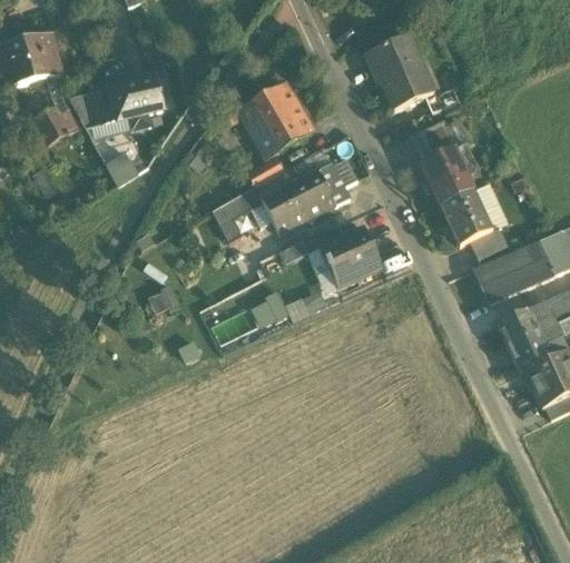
[(0,45),(0,62),(7,87),(46,76),(57,73),(62,71),(51,31),(0,45)]
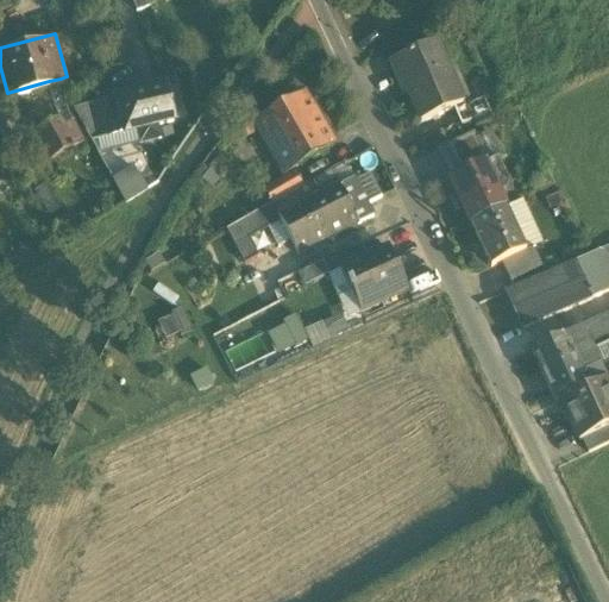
[(405,80),(420,117),(453,104),(462,100),(434,38),(394,56),(389,57),(400,82),(405,80)]
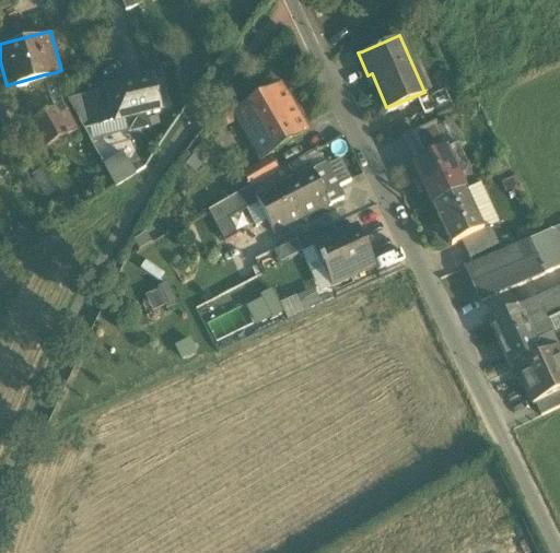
[(63,97),(56,72),(45,74),(51,99),(54,104),(57,110),(68,105),(63,97)]
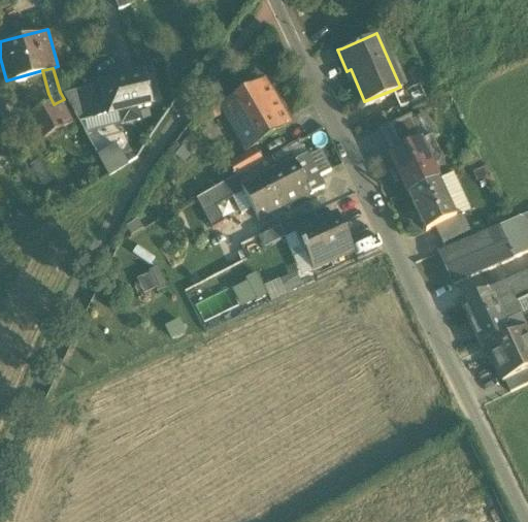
[(119,108),(122,120),(139,116),(136,104),(151,101),(150,99),(143,73),(142,70),(86,84),(94,115),(119,108)]
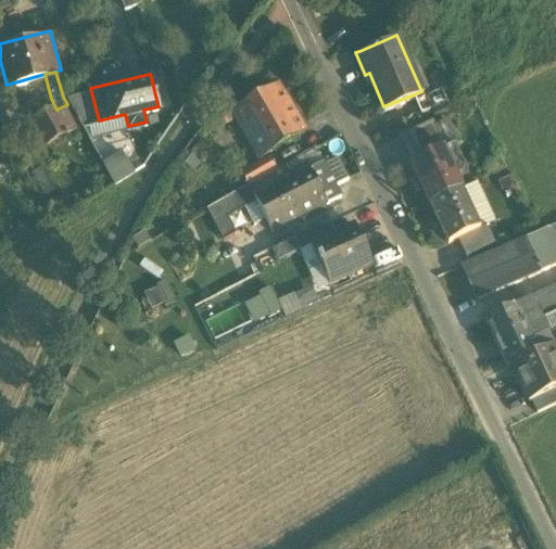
[(151,77),(158,104),(169,101),(163,74),(151,77)]
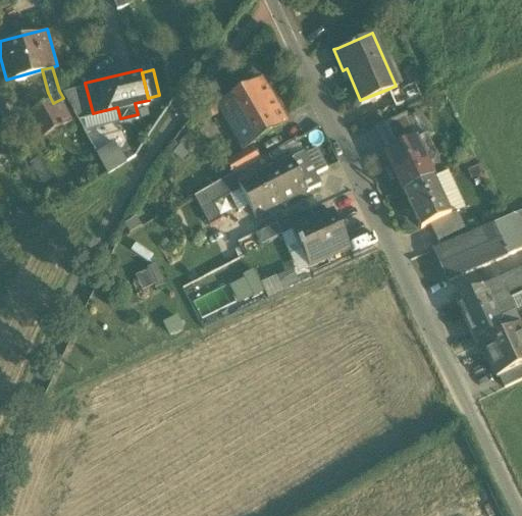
[(219,103),(244,145),(285,119),(269,92),(261,78),(219,103)]
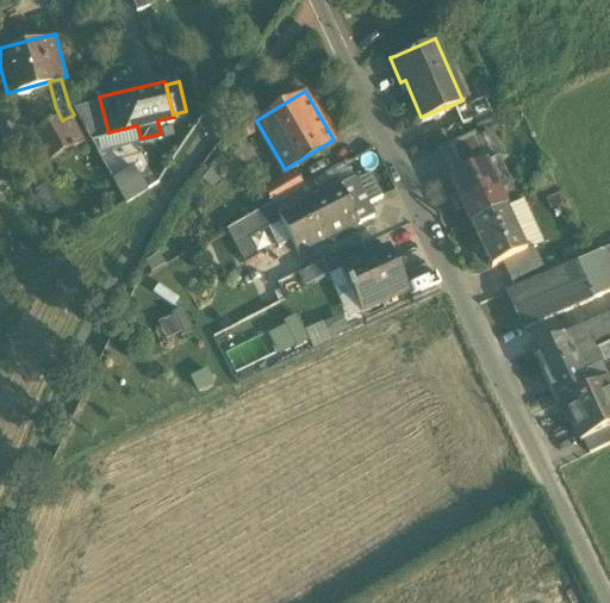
[(454,104),(461,120),(492,110),(485,91),(462,100),(454,104)]
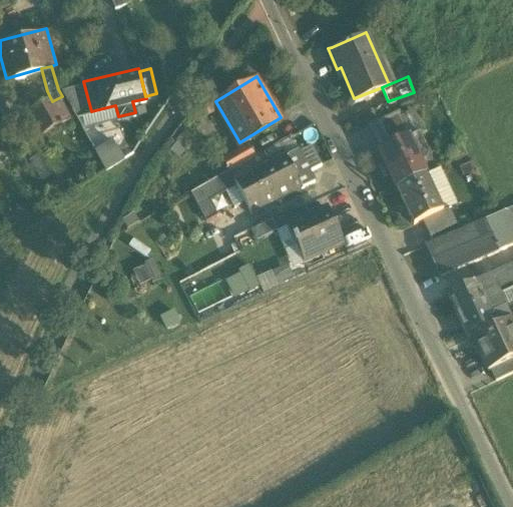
[(73,84),(81,114),(91,111),(83,81),(73,84)]
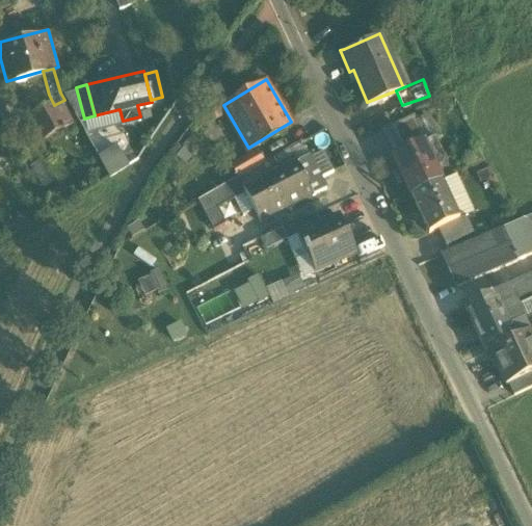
[(80,120),(84,119),(76,87),(64,89),(80,120)]
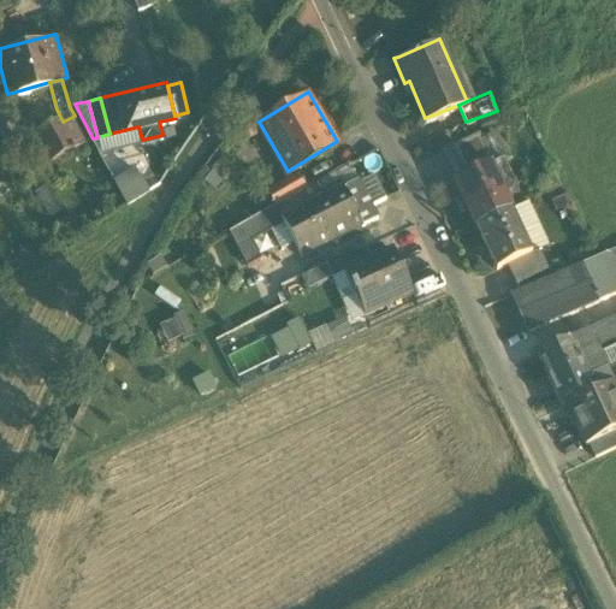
[(0,148),(1,152),(19,141),(0,111),(0,148)]
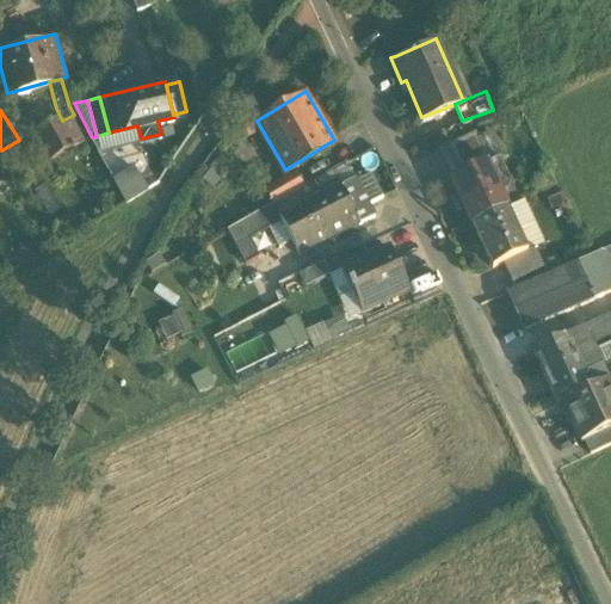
[(36,125),(51,155),(74,142),(62,121),(59,113),(36,125)]
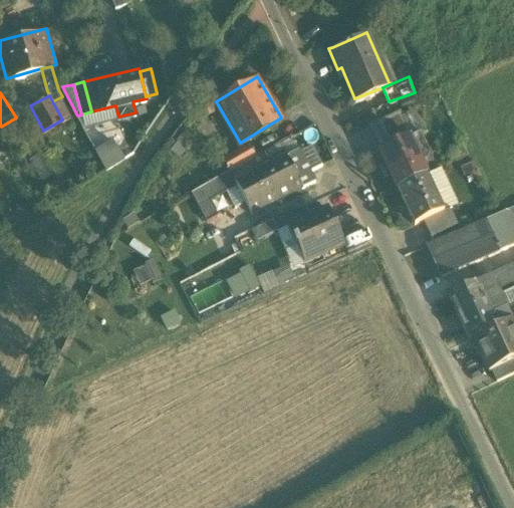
[(203,101),(206,107),(216,101),(213,95),(203,101)]
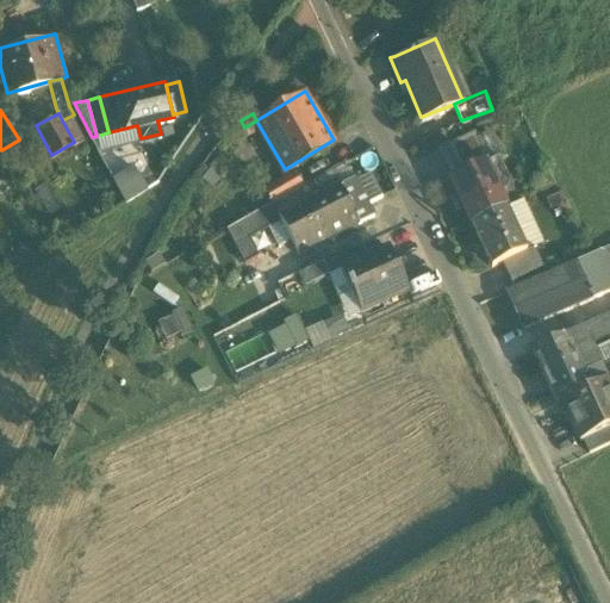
[(86,136),(74,114),(62,120),(74,142),(86,136)]
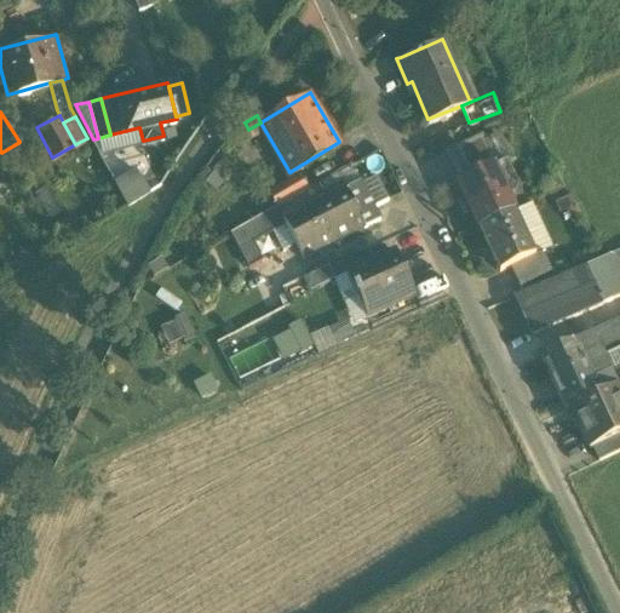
[(110,135),(98,138),(101,152),(143,141),(139,127),(110,135)]
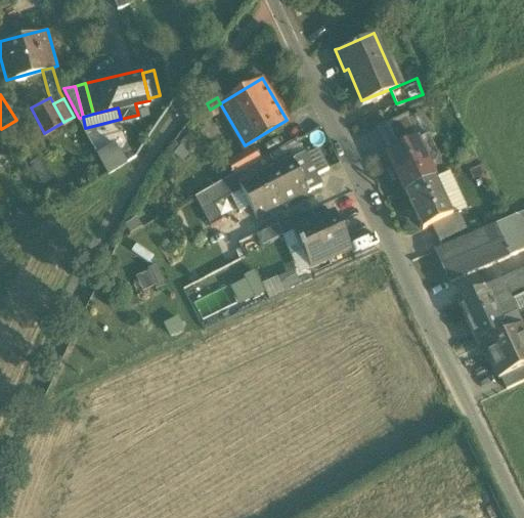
[(384,121),(396,146),(418,137),(420,136),(410,115),(407,110),(384,121)]
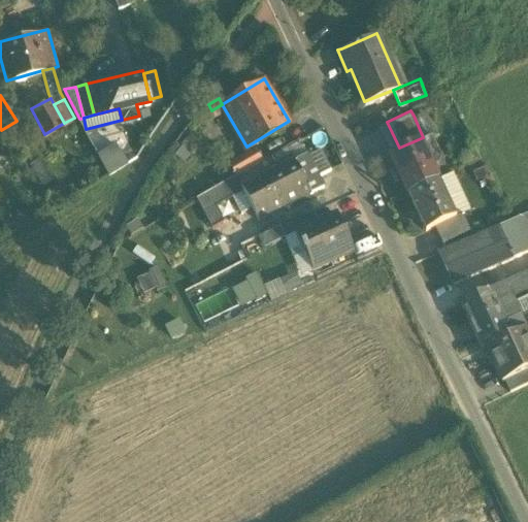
[(423,137),(431,133),(435,131),(425,110),(414,116),(423,137)]
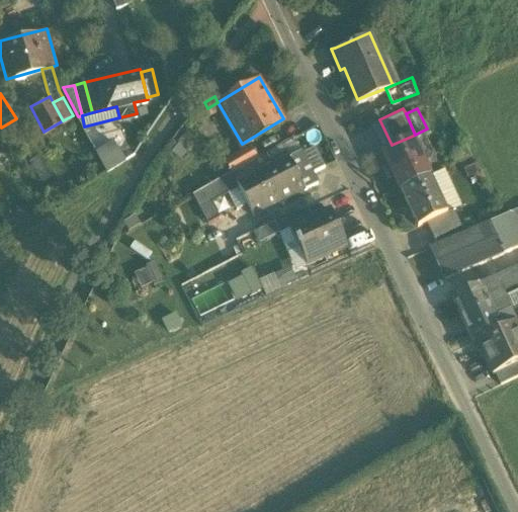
[(372,122),(384,149),(392,145),(379,119),(372,122)]
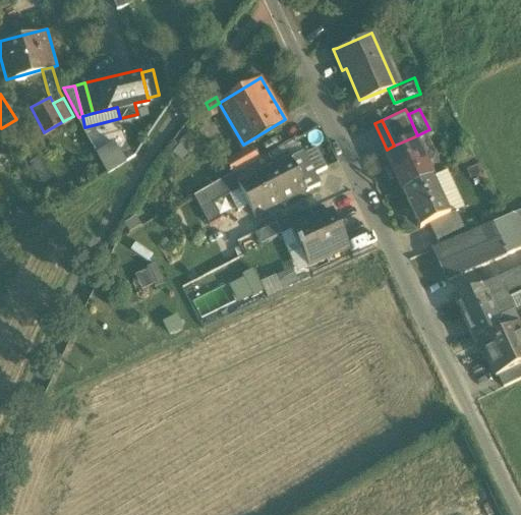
[(417,135),(415,136),(427,162),(432,159),(435,153),(425,131),(417,135)]
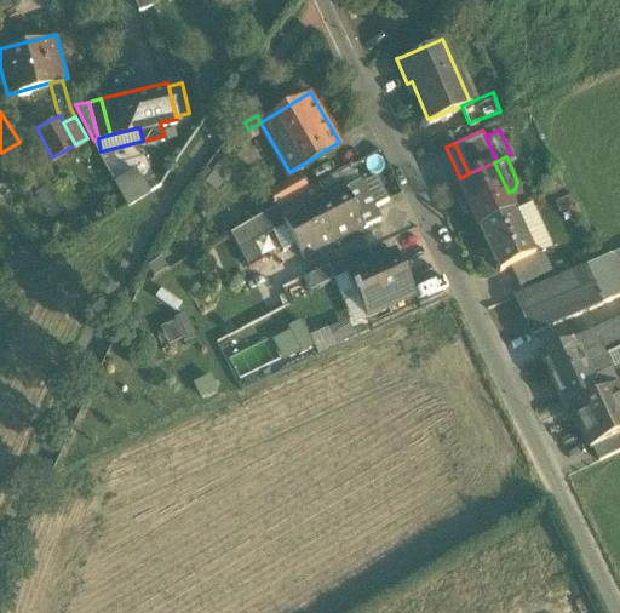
[(344,185),(360,177),(351,160),(316,179),(322,189),(342,179),(344,185)]
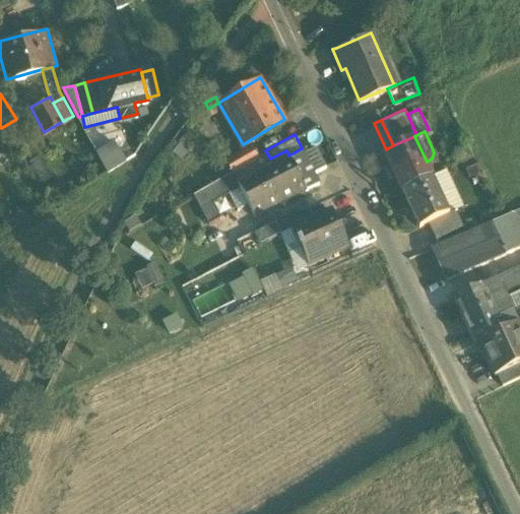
[(432,173),(427,162),(414,136),(393,145),(386,149),(383,150),(401,187),(431,174),(432,173)]
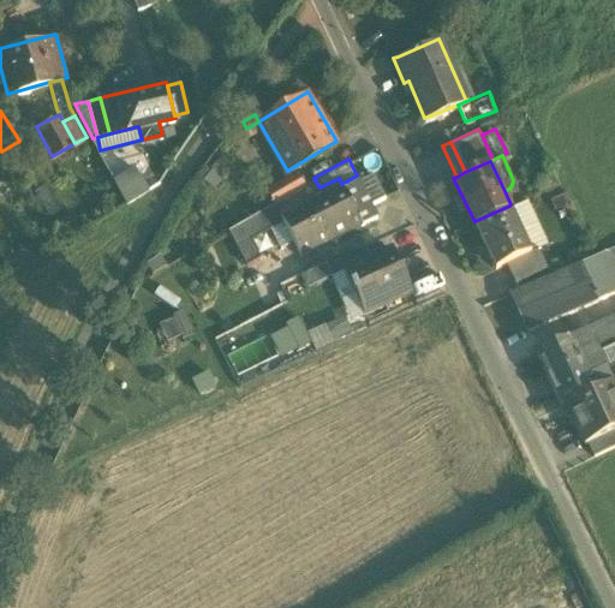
[(113,176),(126,201),(148,186),(133,162),(113,176)]
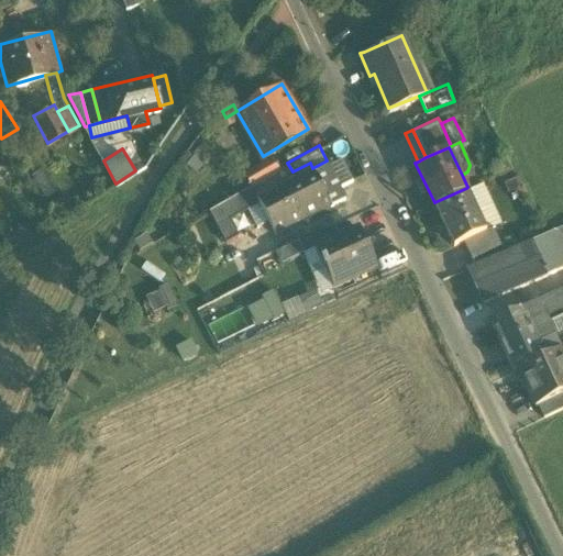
[(245,170),(252,184),(278,168),(272,155),(245,170)]
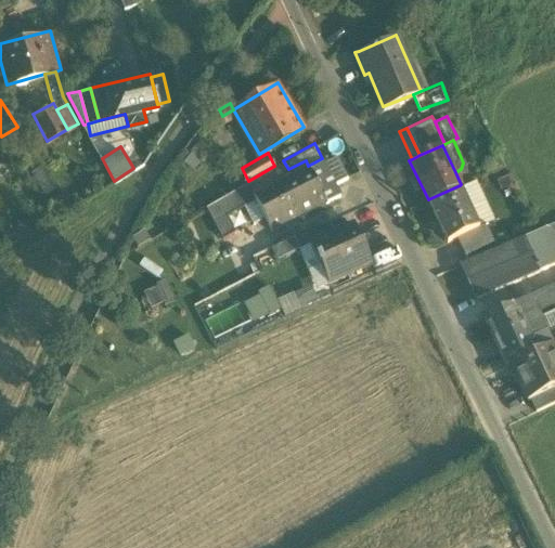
[(337,153),(323,160),(335,182),(349,174),(337,153)]
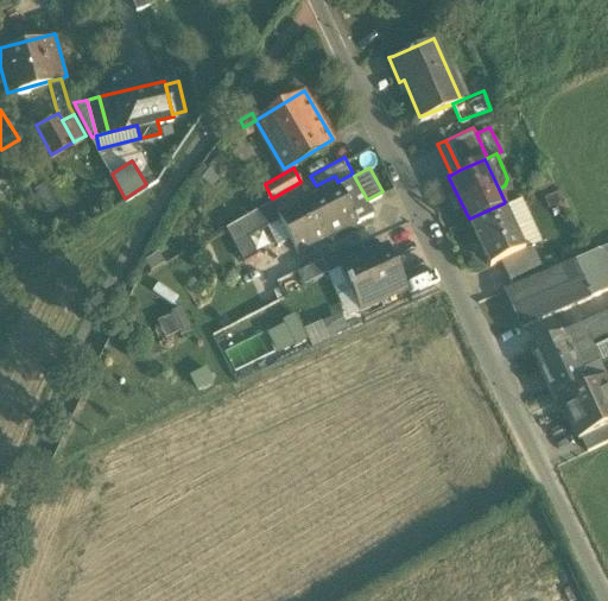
[(353,174),(337,182),(309,197),(328,234),(373,212),(367,200),(354,176),(353,174)]
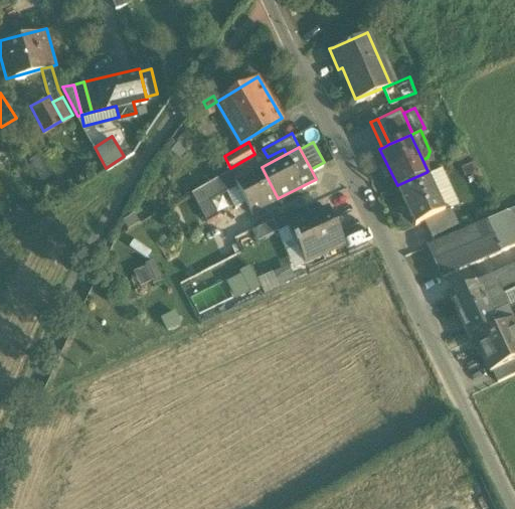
[(254,154),(259,162),(268,157),(263,149),(254,154)]
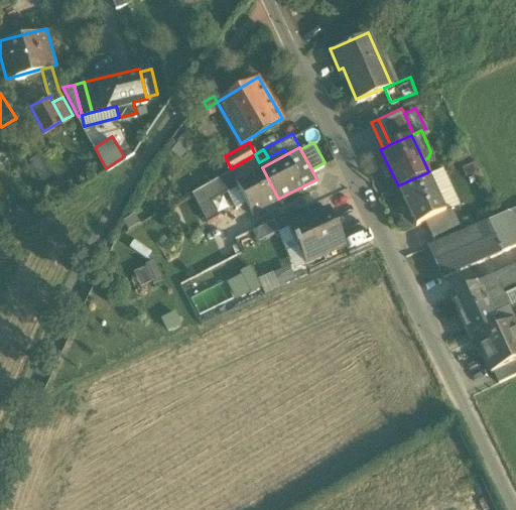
[(259,162),(262,167),(286,154),(284,149),(268,157),(259,162)]
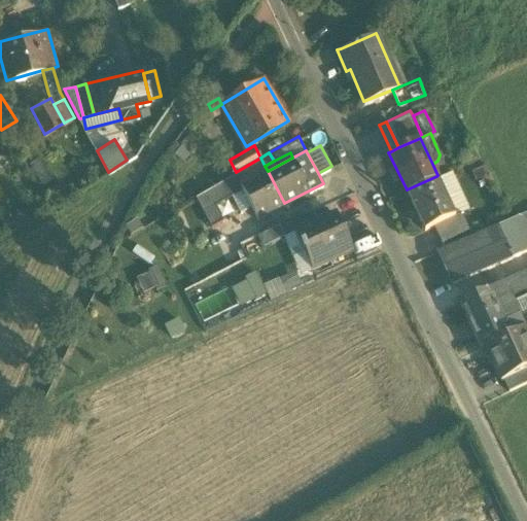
[(53,176),(38,153),(29,160),(43,182),(53,176)]
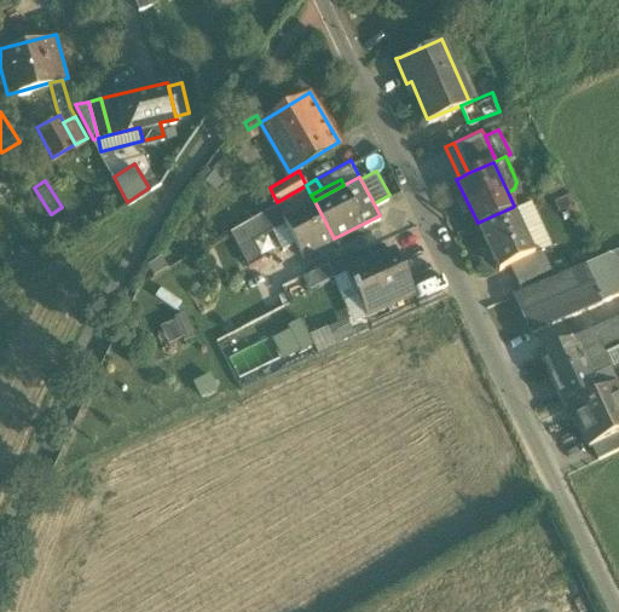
[(559,208),(573,201),(566,185),(551,192),(559,208)]
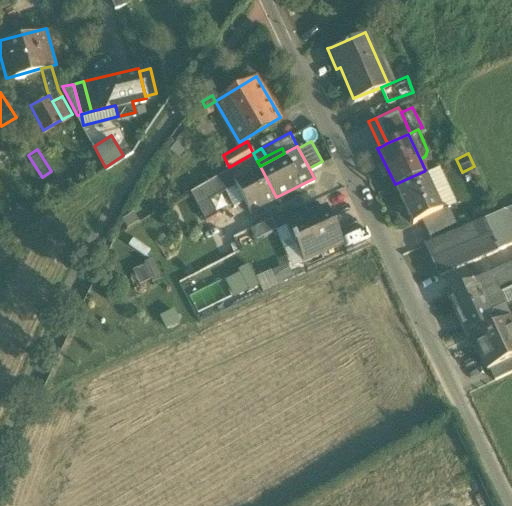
[(441,206),(446,204),(457,199),(440,164),(425,170),(424,171),(441,206)]
